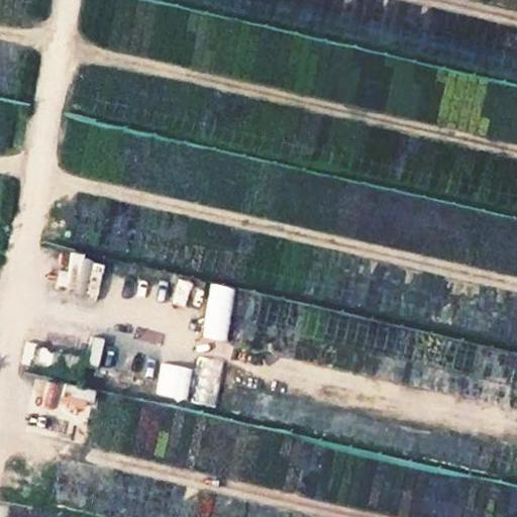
[(199,338),(223,342),(233,290),(209,286),(199,338)]
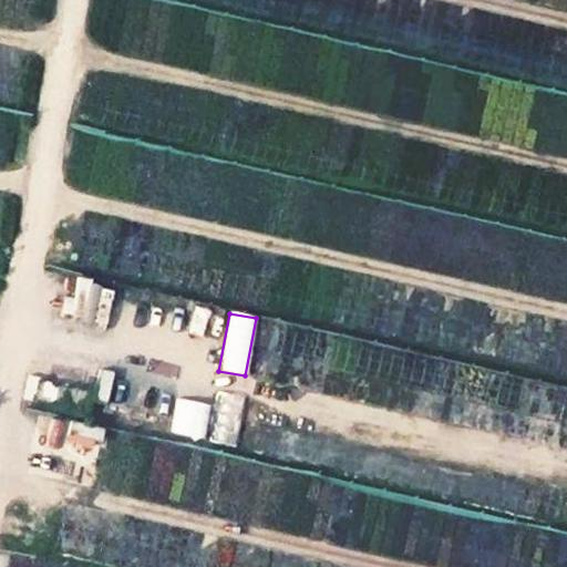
[(217,392),(207,441),(233,446),(243,397),(217,392)]
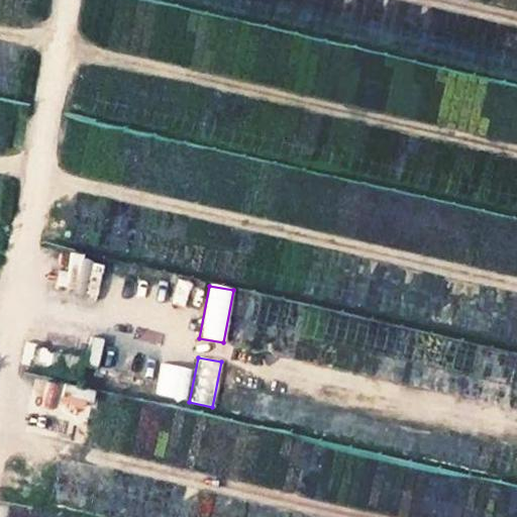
[(184,400),(191,370),(160,363),(152,394),(184,400)]
